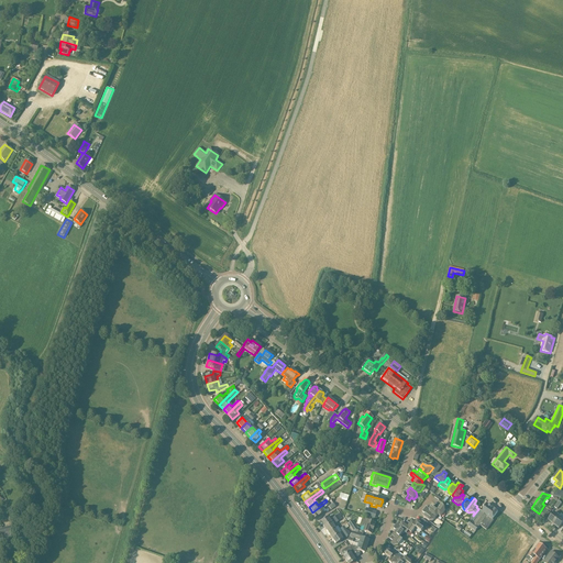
[(317,518),(323,512),(322,510),(329,505),(327,501),(312,512),(317,518)]
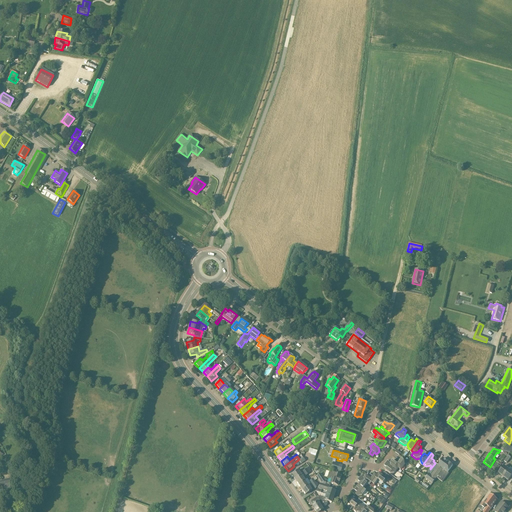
[(396,459),(395,462),(398,464),(398,468),(401,470),(405,465),(404,461),(401,459),(399,462),(396,459)]
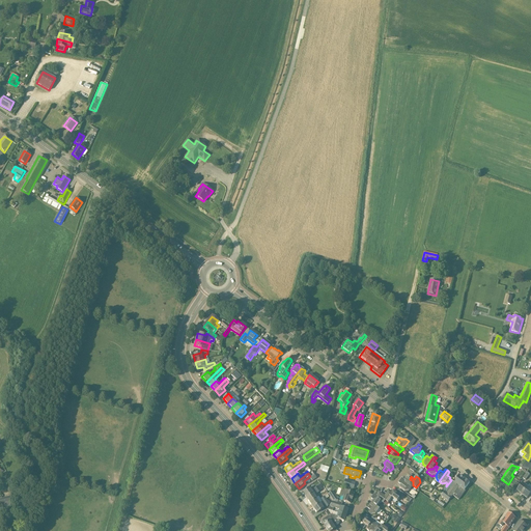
[(451,480),(446,486),(440,495),(441,496),(442,496),(444,498),(449,502),(451,499),(453,496),(465,479),(459,476),(454,482),(452,481),(451,480)]
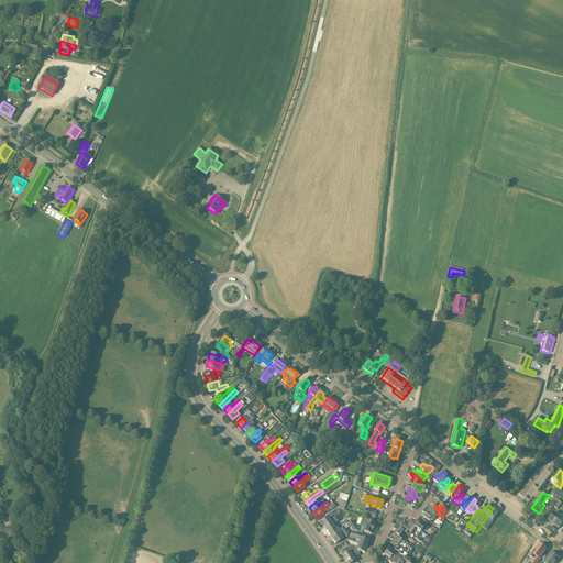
[(429,509),(426,507),(424,509),(435,518),(438,515),(438,510),(434,508),(431,506),(429,509)]
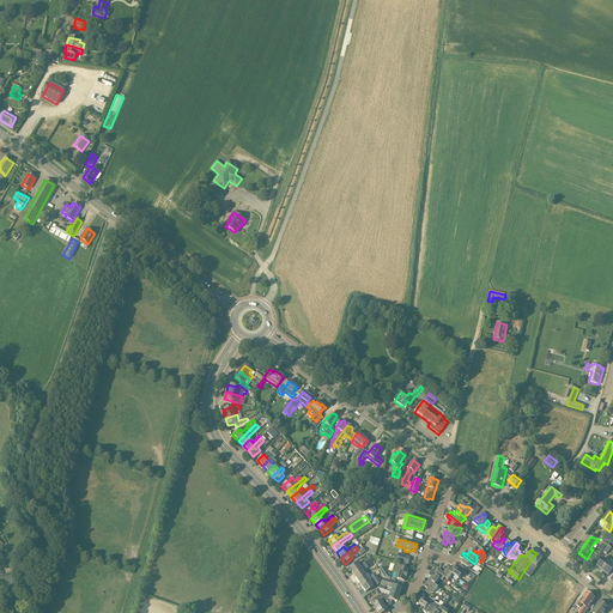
[(536,565),(542,558),(536,553),(523,572),(528,576),(529,577),(538,566),(536,565)]
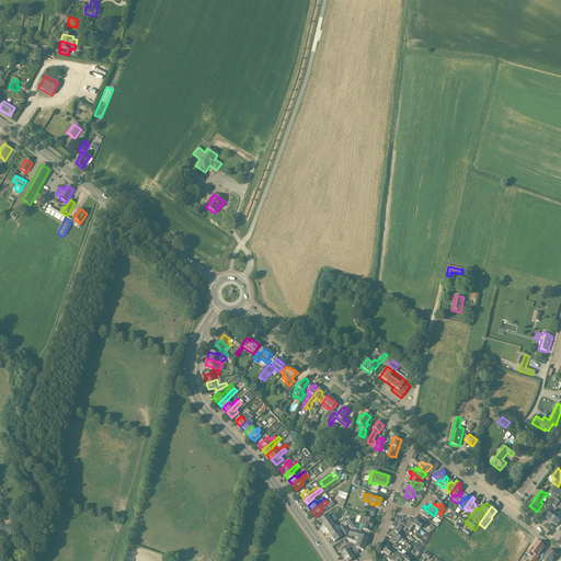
[(363,513),(373,517),(375,511),(365,507),(363,513)]
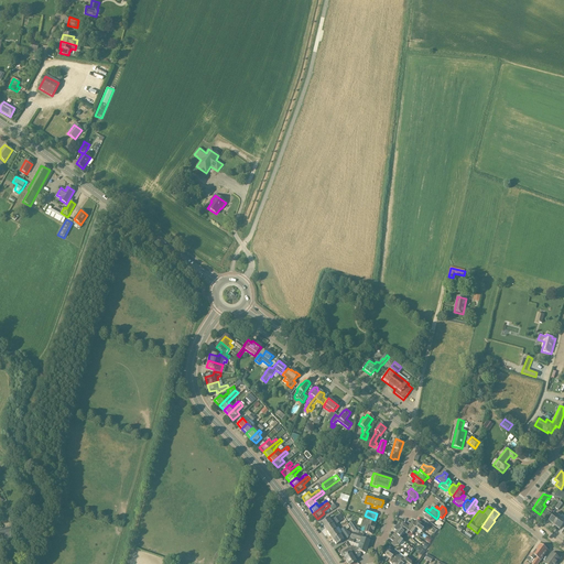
[(423,512),(426,514),(424,518),(430,522),(434,522),(436,519),(425,510),(423,512)]
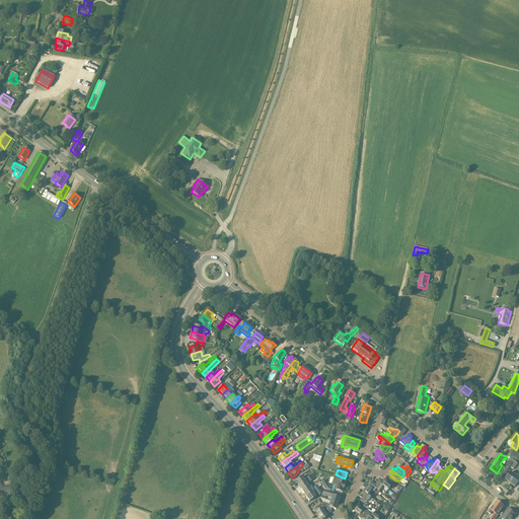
[(510,484),(516,476),(511,472),(505,479),(509,483),(510,484)]
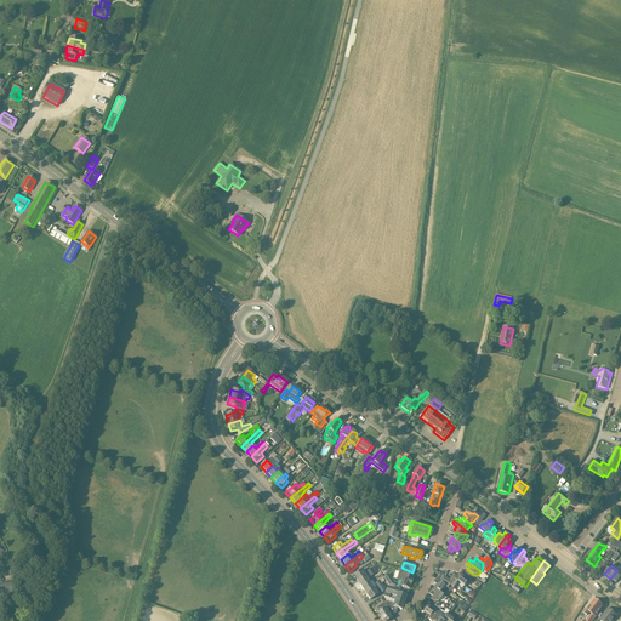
[(362,570),(353,576),(358,582),(376,570),(377,570),(375,567),(371,569),(368,571),(364,574),(362,570)]
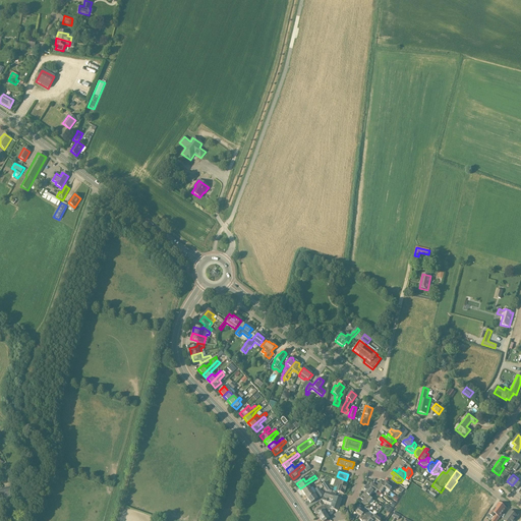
[(518,478),(512,485),(513,486),(517,488),(520,483),(520,476),(519,475),(518,478)]
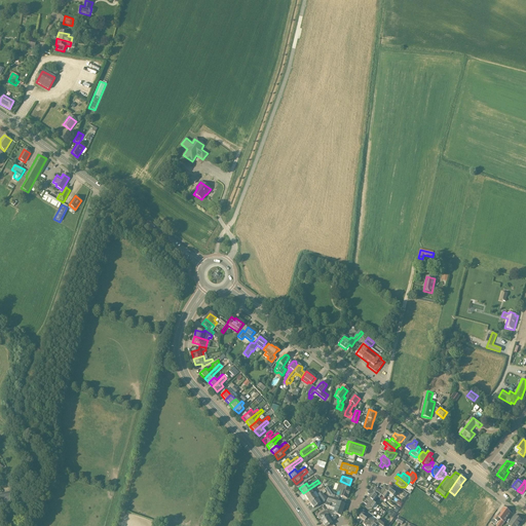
[(306,498),(313,494),(311,491),(314,489),(317,486),(320,485),(318,483),(303,493),(306,498)]
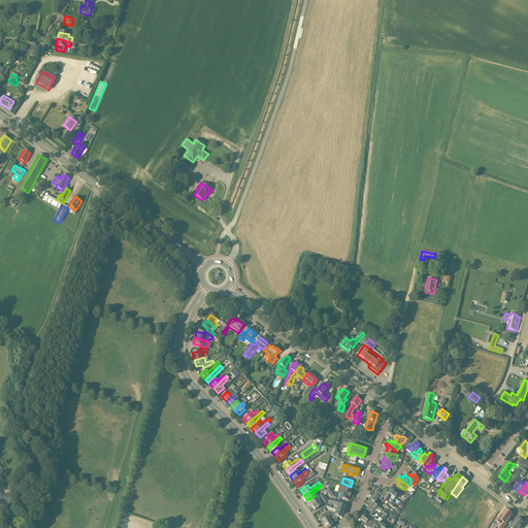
[(349,500),(352,491),(336,486),(334,492),(342,494),(340,498),(349,500)]
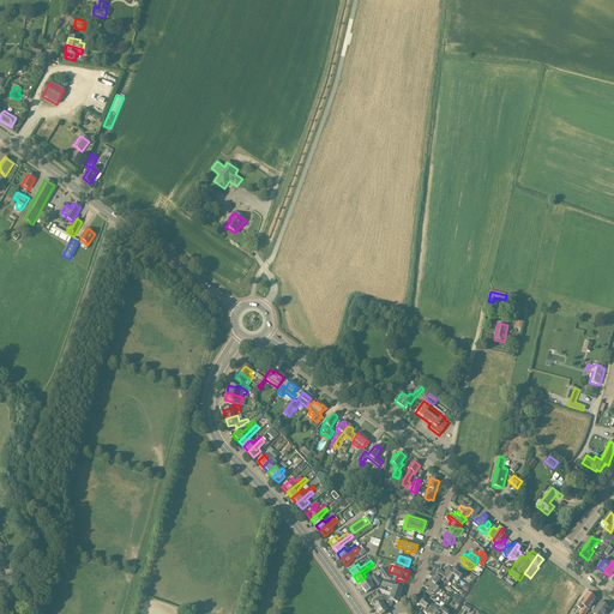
[(456,567),(453,571),(453,576),(452,578),(458,582),(459,579),(459,581),(462,577),(462,572),(464,569),(461,566),(458,570),(456,567)]
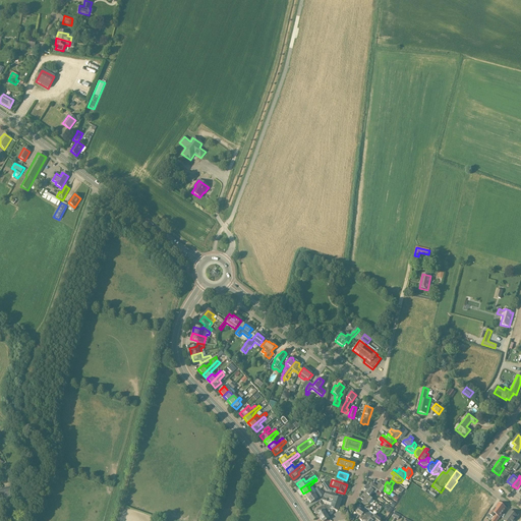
[(327,493),(331,495),(333,489),(333,488),(330,487),(326,482),(322,484),(324,487),(327,493)]
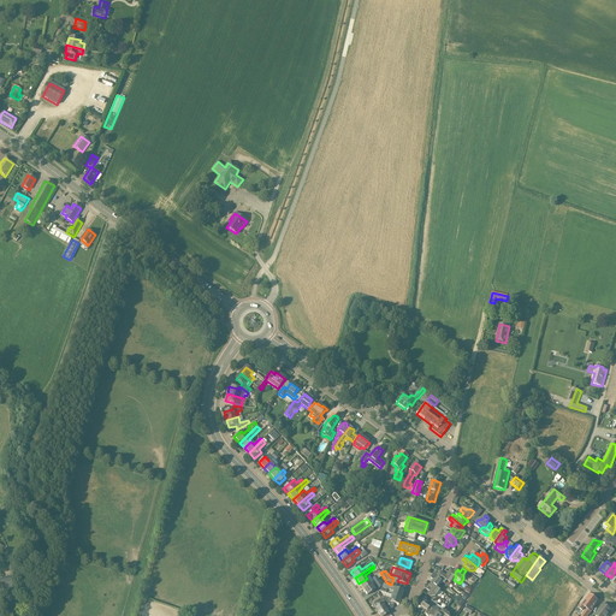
[(445,570),(443,574),(446,576),(448,581),(450,584),(454,580),(455,578),(455,573),(451,570),(449,573),(445,570)]
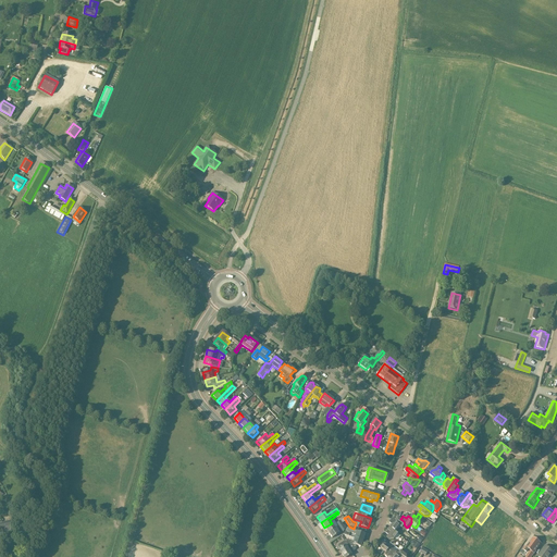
[(396,520),(393,518),(391,520),(399,527),(403,529),(405,525),(404,521),(400,519),(398,517),(396,520)]
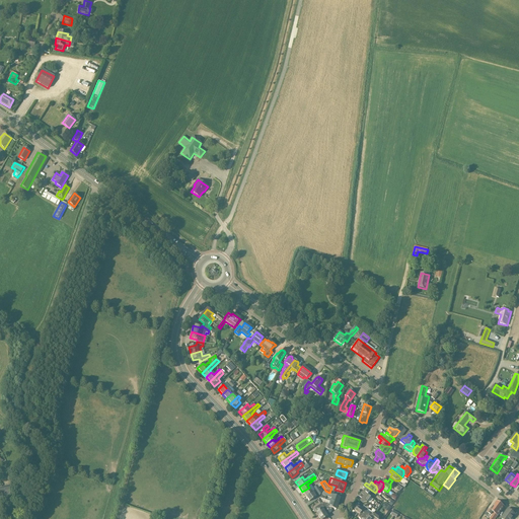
[(309,488),(302,492),(306,497),(319,488),(321,486),(319,484),(313,489),(311,490),(309,488)]
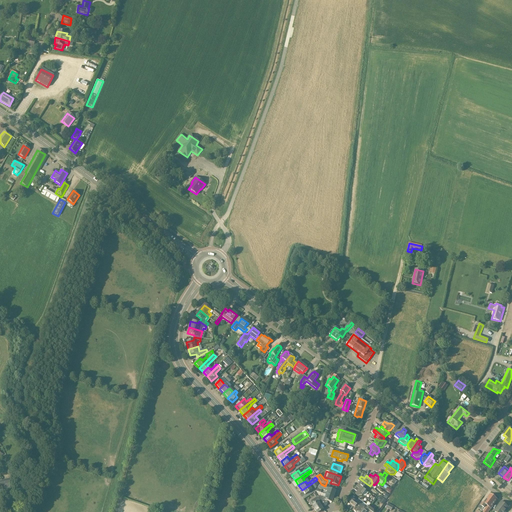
[(361,482),(357,487),(360,489),(364,489),(367,484),(359,478),(358,480),(361,482)]
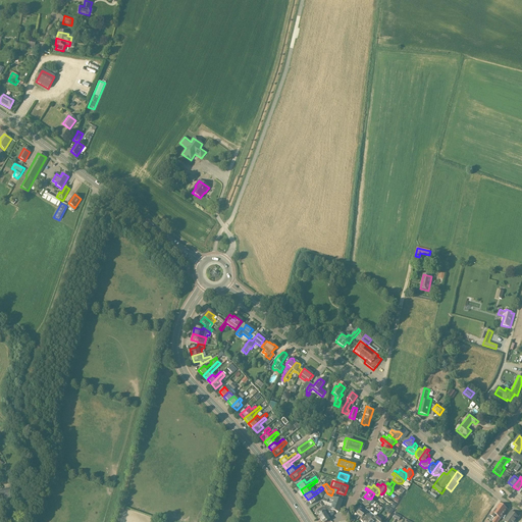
[(10,488),(0,489),(0,500),(10,498),(9,493),(11,493),(10,488)]
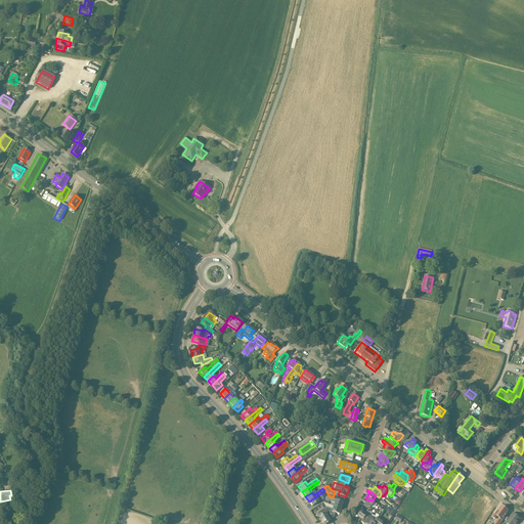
[(312,507),(319,503),(317,499),(319,497),(322,501),(325,496),(324,494),(323,494),(322,492),(309,501),(312,507)]
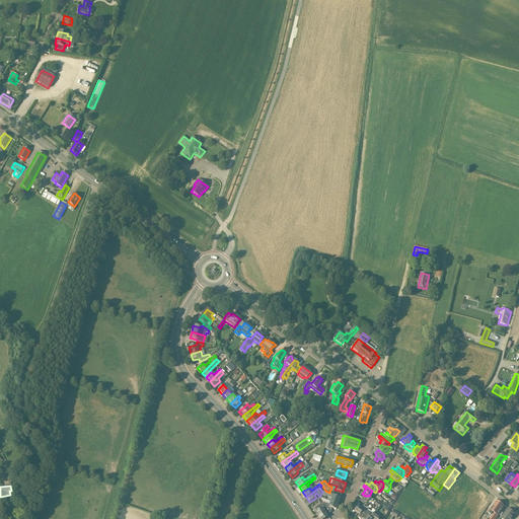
[(334,496),(335,494),(330,493),(329,493),(325,491),(324,491),(322,496),(330,498),(329,501),(339,504),(341,498),(334,496)]
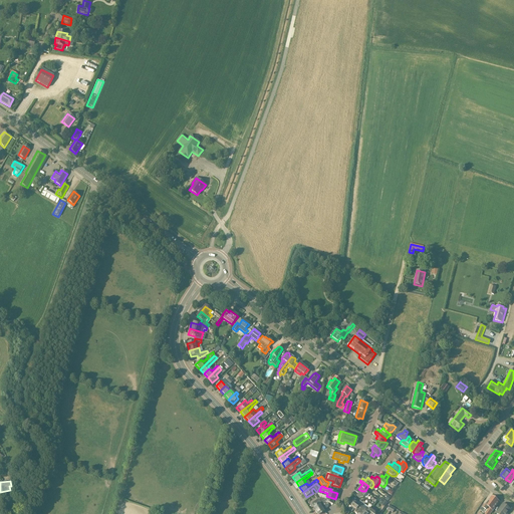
[(357,497),(360,499),(363,498),(367,493),(365,491),(361,491),(358,489),(356,492),(359,494),(357,497)]
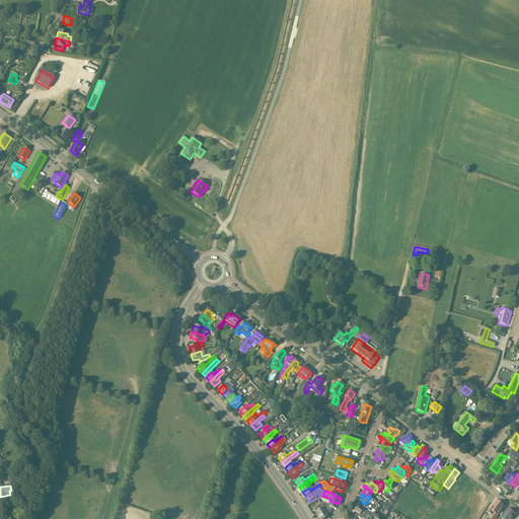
[(329,508),(337,510),(339,504),(329,501),(328,505),(325,504),(324,502),(321,504),(324,509),(325,510),(329,508)]
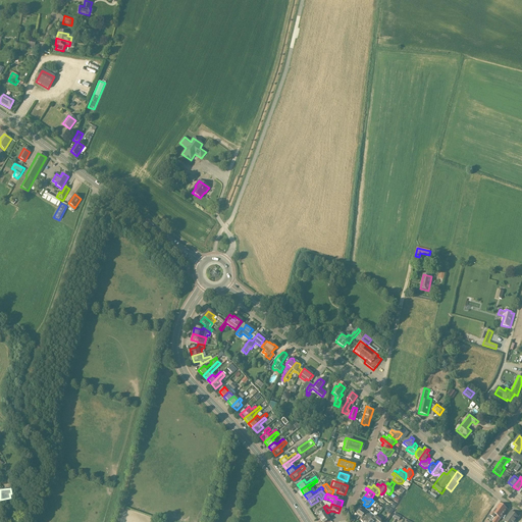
[(500,505),(493,513),(492,513),(487,518),(491,521),(496,516),(497,517),(501,512),(501,510),(503,507),(500,505)]
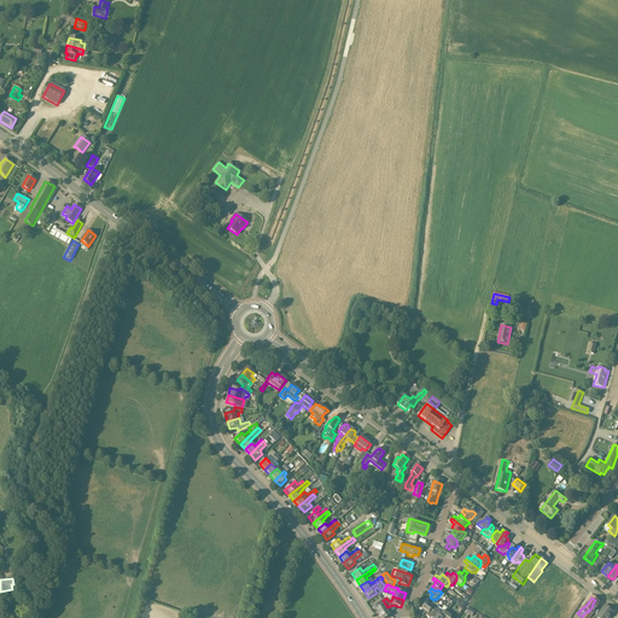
[(386,617),(388,617),(390,616),(385,607),(386,606),(383,600),(378,602),(382,607),(377,610),(382,617),(386,617)]
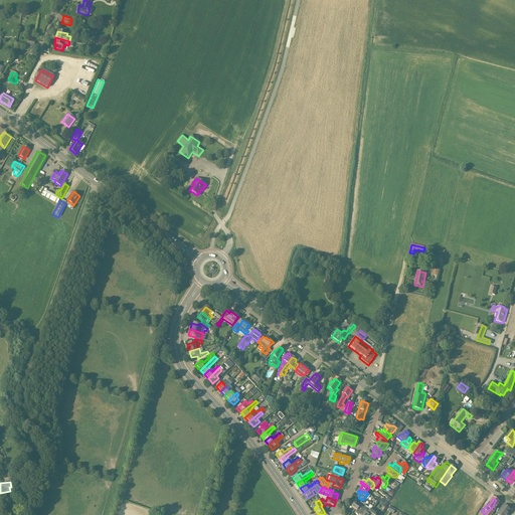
[(491,514),(501,503),(496,500),(494,503),(494,505),(490,510),(489,509),(485,514),(486,514),(491,514)]
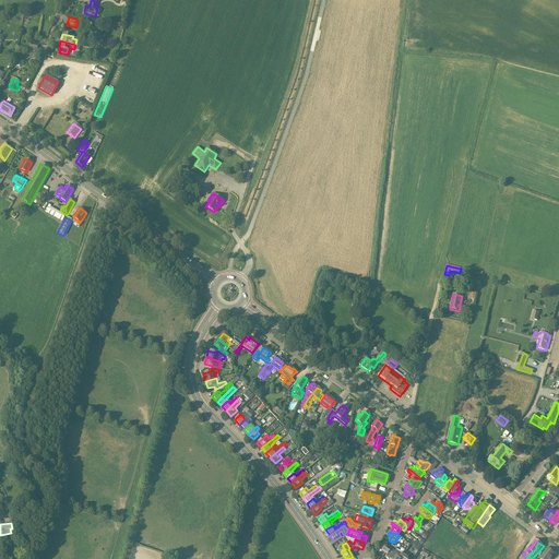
[(383,557),(385,554),(388,555),(391,552),(394,547),(392,545),(390,548),(384,544),(381,547),(382,551),(380,555),(383,557)]
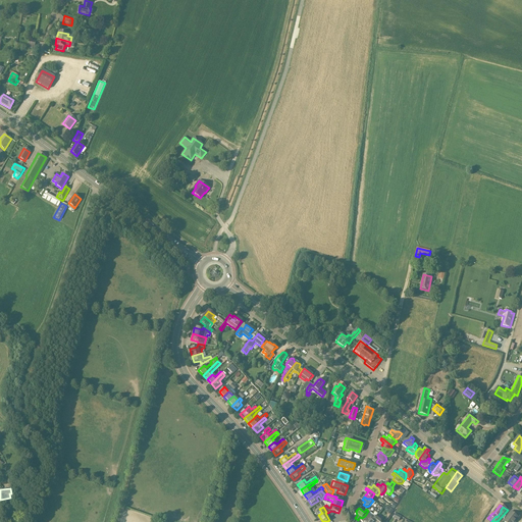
[(361,521),(367,521),(371,517),(368,515),(371,513),(368,511),(365,516),(362,518),(360,521),(361,521)]
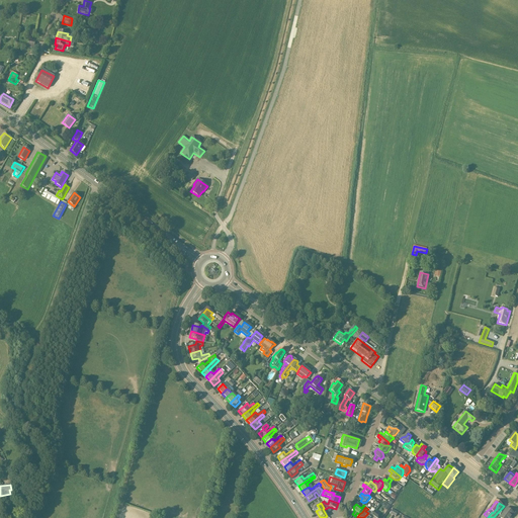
[(507,508),(500,517),(511,517),(515,514),(507,508)]
